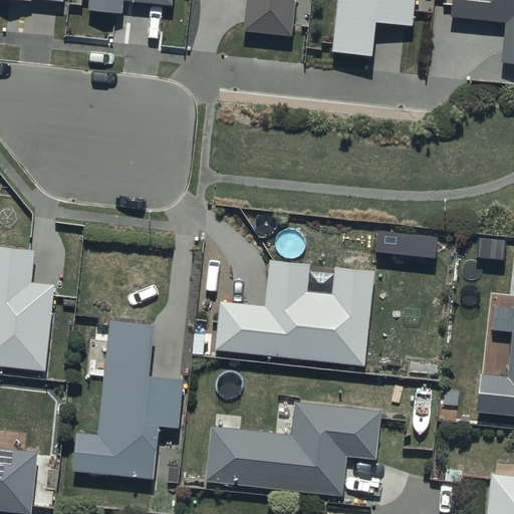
[(155,0),(171,2),(171,0),(88,0),(88,8),(120,11),(121,0),(155,0)]
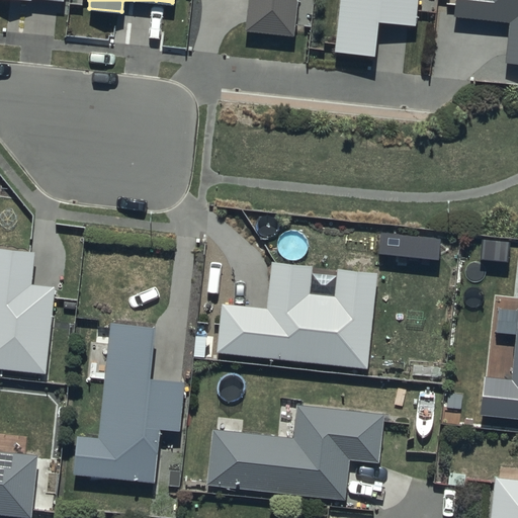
[(292,31),(294,0),(248,0),(246,27),(292,31)]
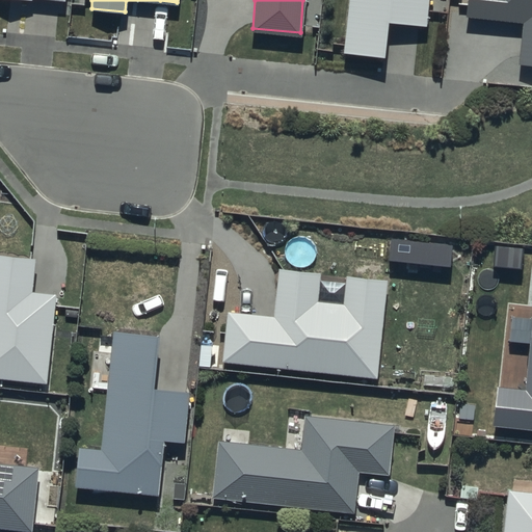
[(425,22),(427,0),(347,0),(343,49),(384,54),(389,18),(425,22)]
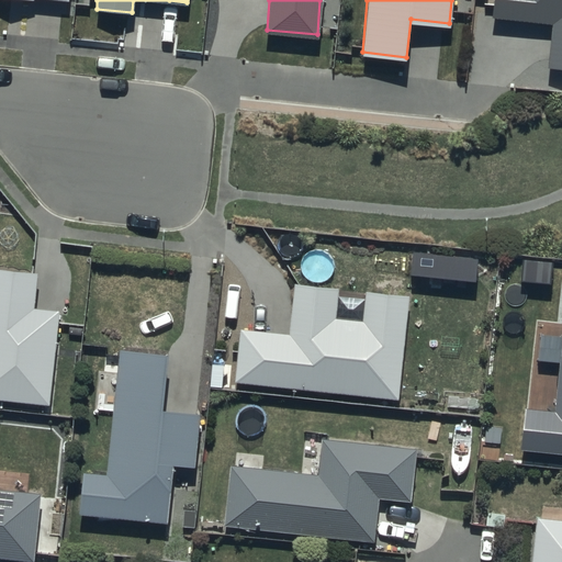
[(561,0),(490,0),(490,15),(552,21),(548,65),(561,66),(561,0)]
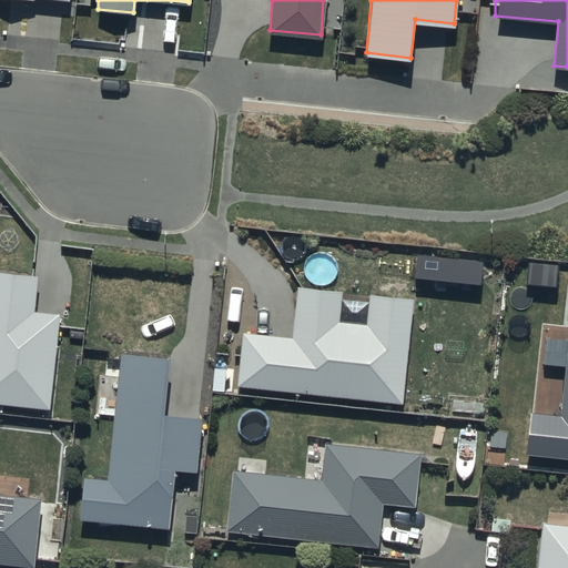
[(34,310),(39,273),(0,269),(0,402),(51,407),(60,313),(34,310)]
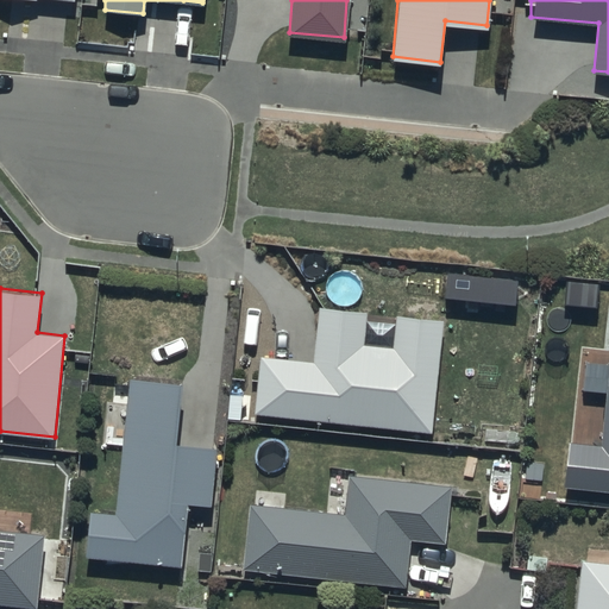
[(431,431),(443,320),(396,315),(394,347),(362,344),(365,311),(318,306),(312,362),(259,357),(253,413),(431,431)]
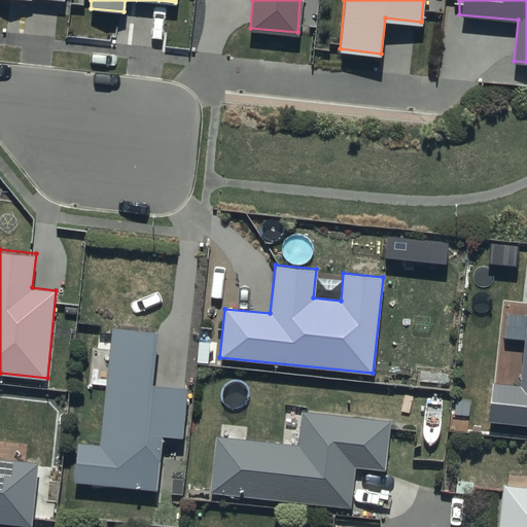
[(151,382),(156,330),(111,325),(99,443),(78,441),(74,481),(156,489),(163,434),(182,436),(187,386),(151,382)]
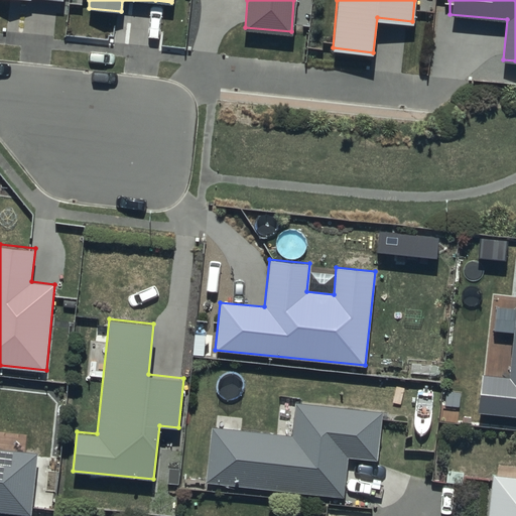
[(515,336),(513,372),(485,370),(482,408),(515,410),(515,336)]
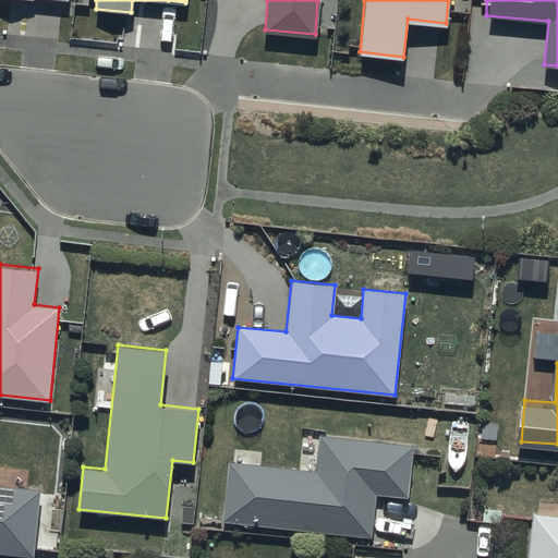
[(317,466),(232,458),(225,517),(374,534),(379,490),(410,494),(416,441),(322,429),(317,466)]
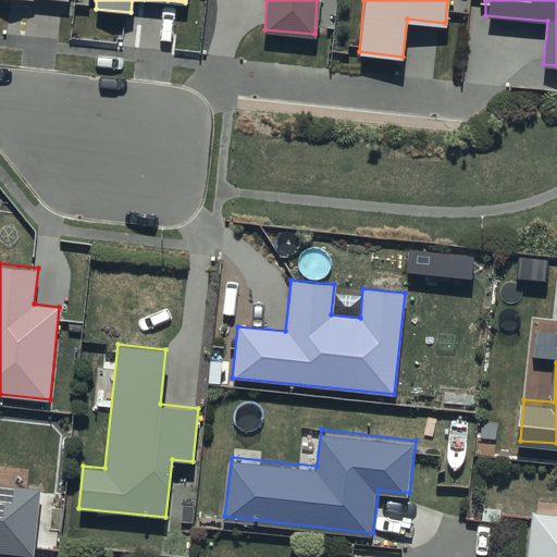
[(0,549),(34,554),(40,487),(0,482),(0,549)]
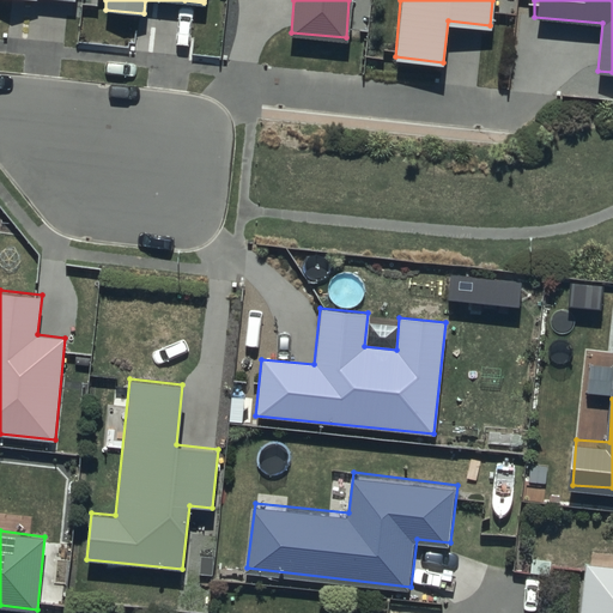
[(612,612),(612,560),(588,558),(582,612),(612,612)]
